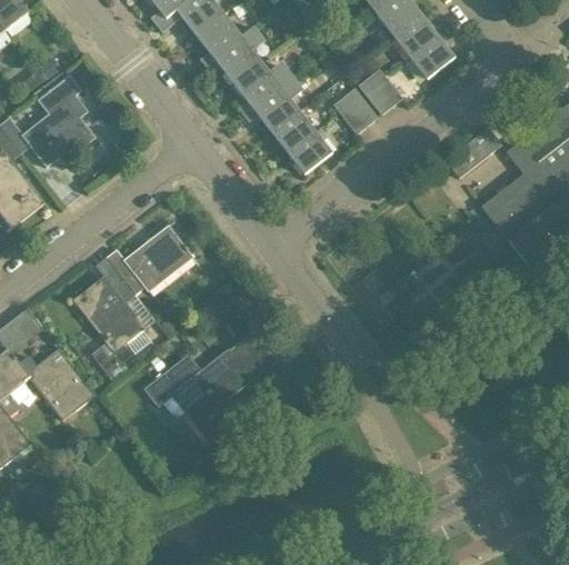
[(0,0),(0,22),(5,29),(29,11),(19,0),(0,0)]
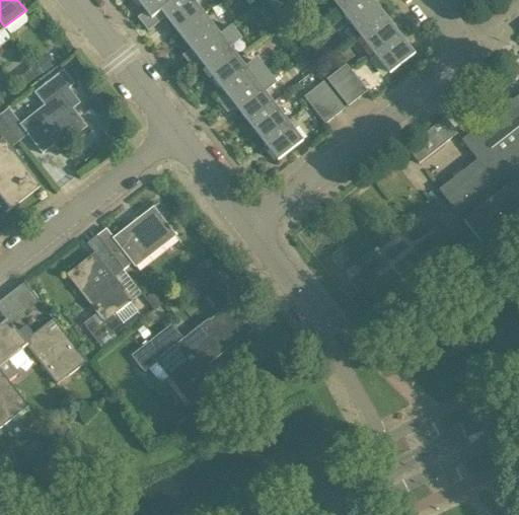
[(139,0),(145,8),(137,15),(142,21),(169,0),(139,0)]
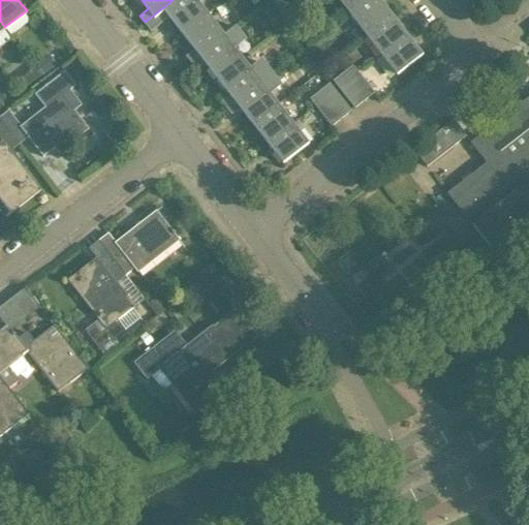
[(168,14),(181,30),(207,10),(199,2),(201,0),(173,0),(145,22),(150,29),(168,14)]
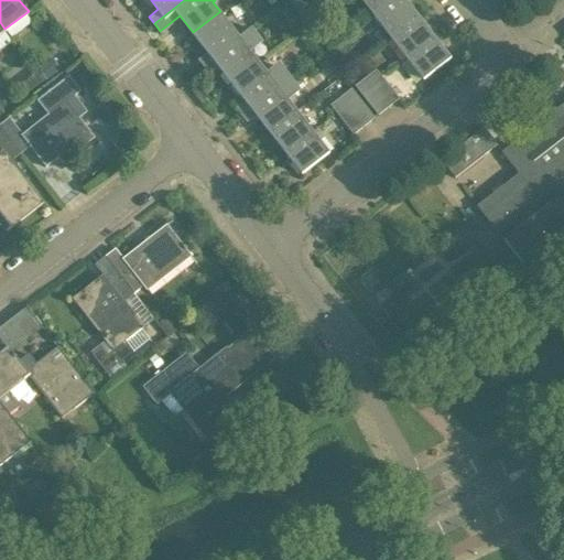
[(289,0),(303,19),(313,11),(304,0),(289,0)]
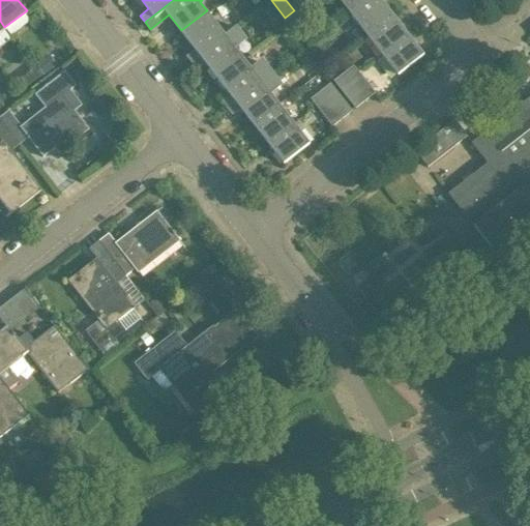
[(295,0),(294,1),(299,8),(307,1),(306,0),(295,0)]
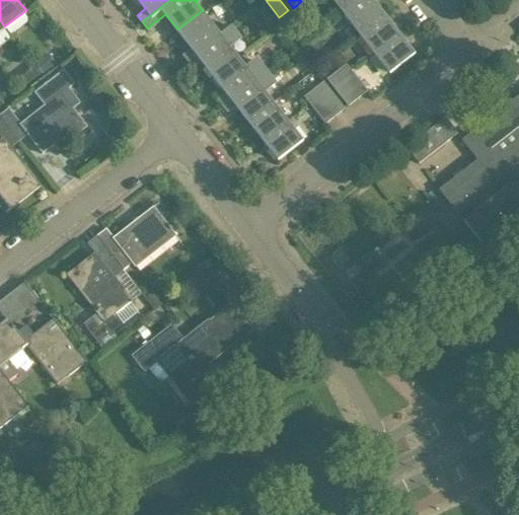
[(334,0),(342,10),(354,0),(334,0)]
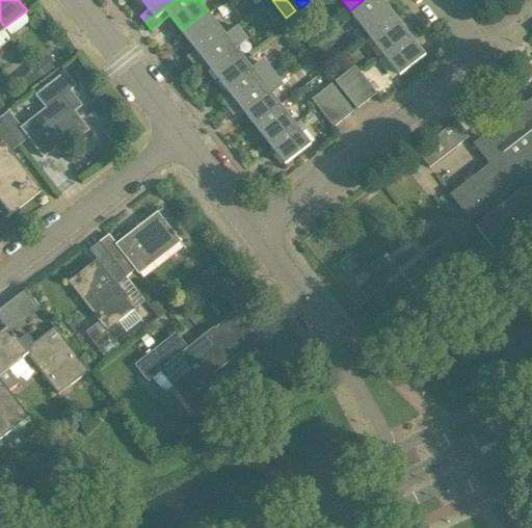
[(363,0),(350,10),(367,31),(392,11),(382,0),(363,0)]
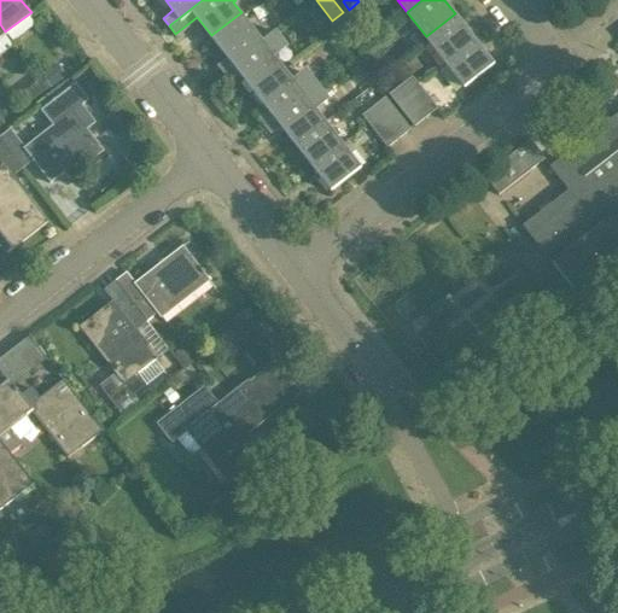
[(242,12),(211,35),(227,54),(216,63),(222,70),(262,40),(251,25),(261,18),(251,6),(243,15),(242,12)]
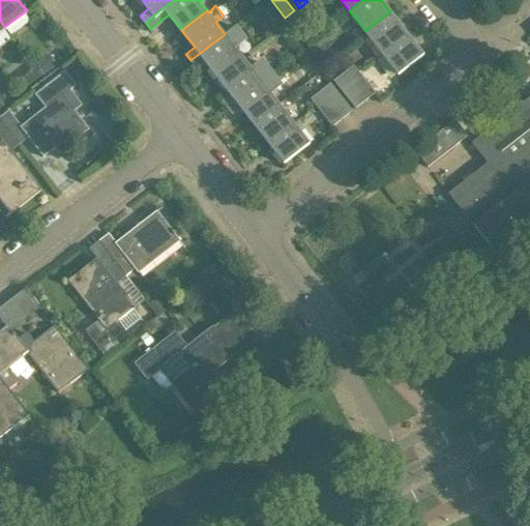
[(407,32),(390,11),(365,31),(381,52),(407,32)]
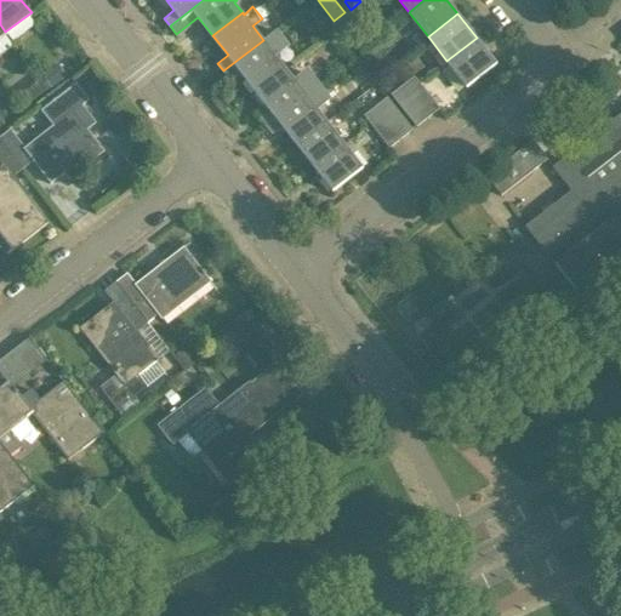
[(319,24),(317,26),(325,34),(334,28),(325,18),(319,24)]
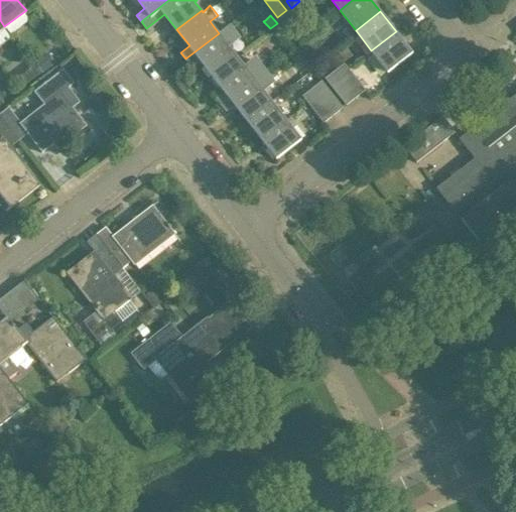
[(219,33),(185,58),(190,66),(199,58),(212,75),(236,55),(229,46),(241,37),(231,24),(219,33)]
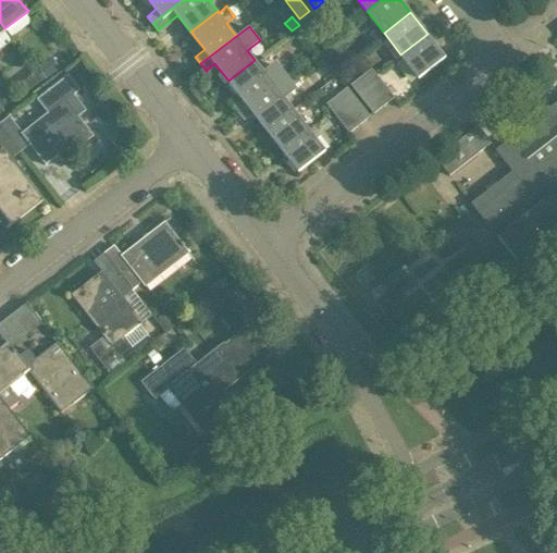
[(428,34),(400,54),(418,76),(444,56),(428,34)]
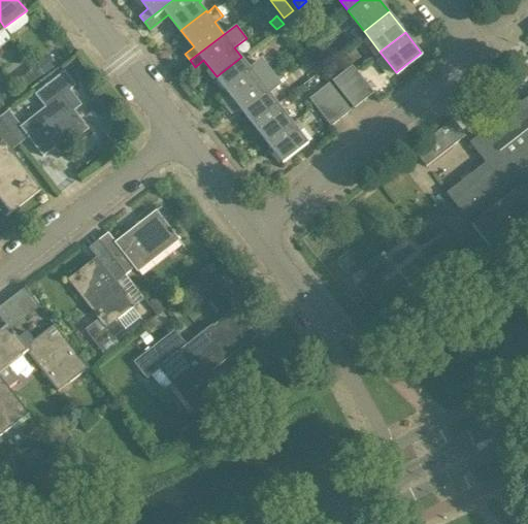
[(32,64),(33,65),(39,73),(55,62),(47,52),(32,64)]
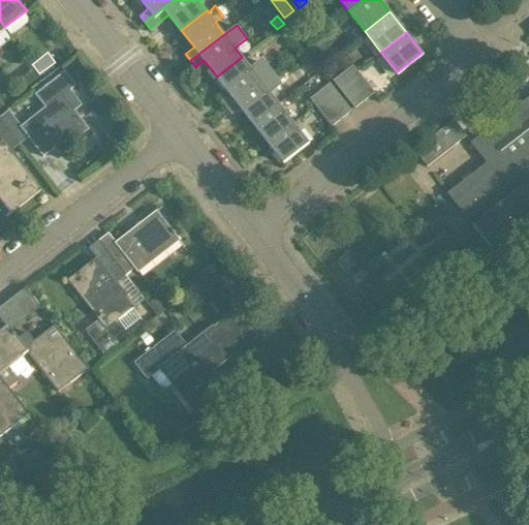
[(242,57),(217,76),(229,92),(220,99),(225,105),(272,69),(261,57),(249,66),(242,57)]
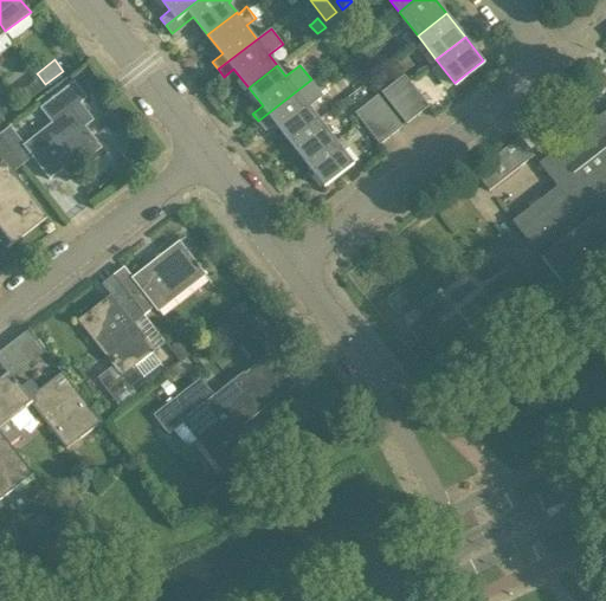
[(352,77),(359,71),(355,65),(347,71),(352,77)]
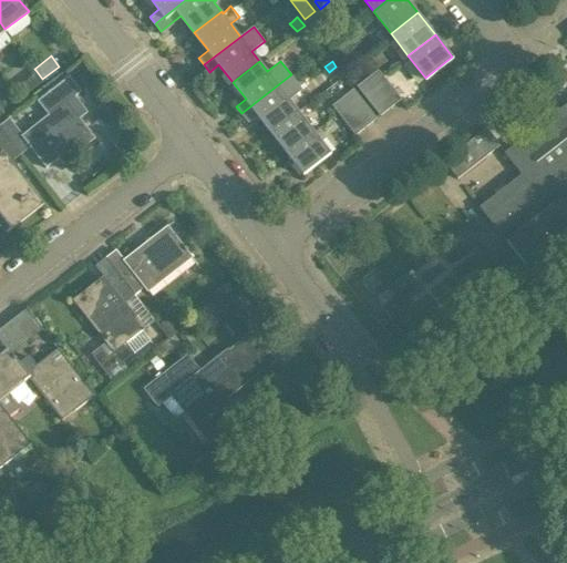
[(367,75),(374,85),(385,78),(378,68),(367,75)]
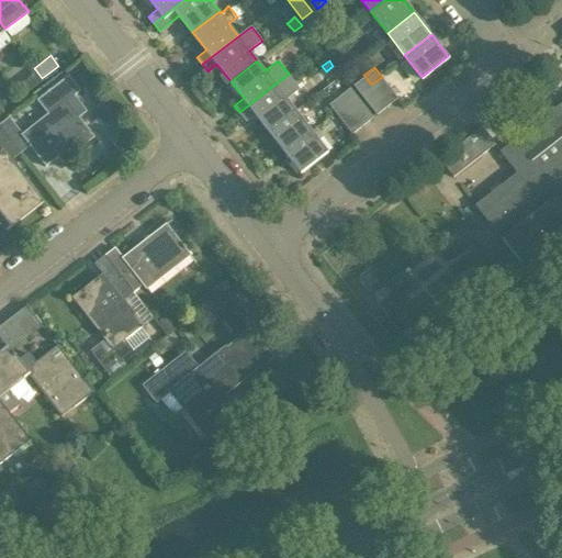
[(35,69),(21,80),(27,89),(42,78),(35,69)]
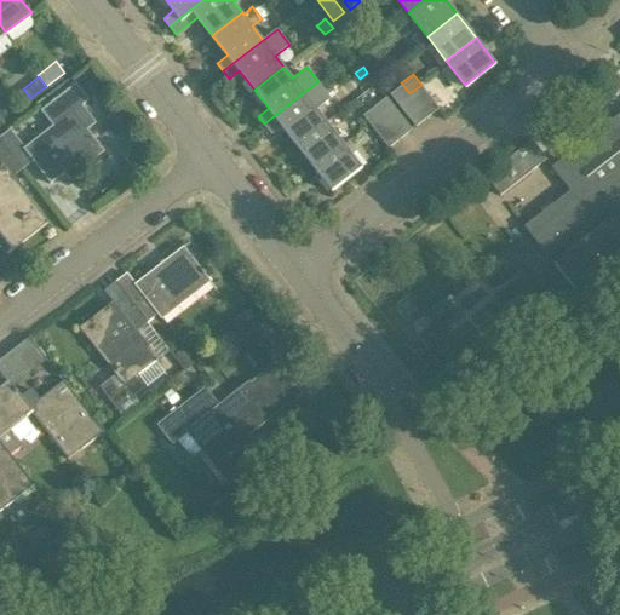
[(75,81),(65,88),(40,108),(52,124),(24,145),(9,126),(0,132),(0,137),(22,166),(32,157),(50,180),(72,164),(75,170),(103,148),(86,126),(95,120),(81,102),(87,97),(75,81)]
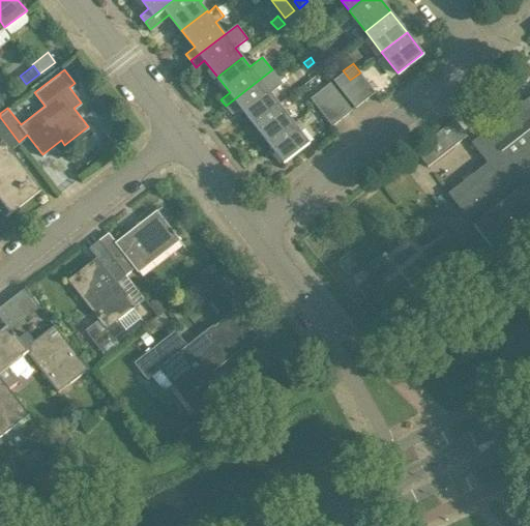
[(272,69),(226,106),(231,112),(240,106),(255,124),(280,105),(270,93),(283,83),(272,69)]
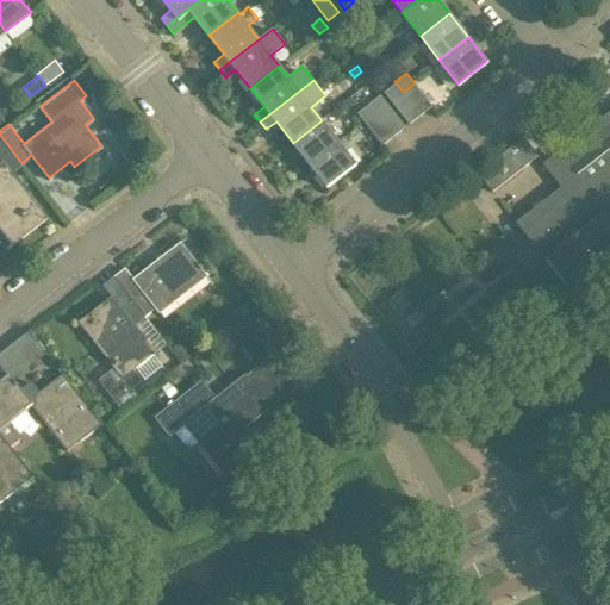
[(392,100),(403,92),(394,81),(384,91),(392,100)]
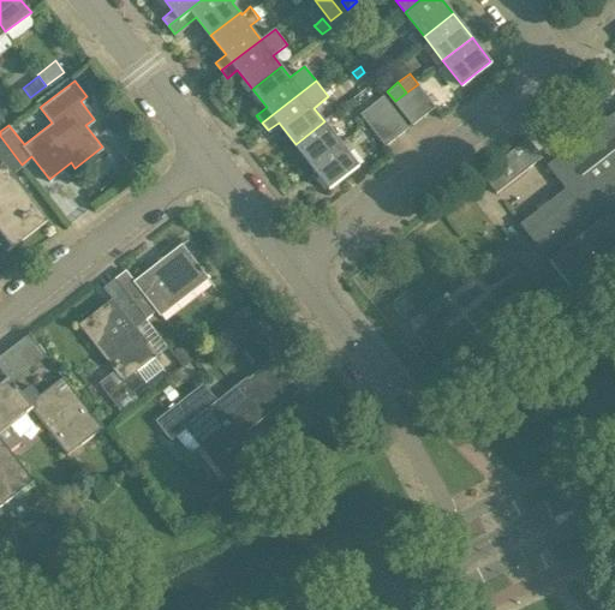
[(406,93),(423,114),(434,105),(418,84),(406,93)]
